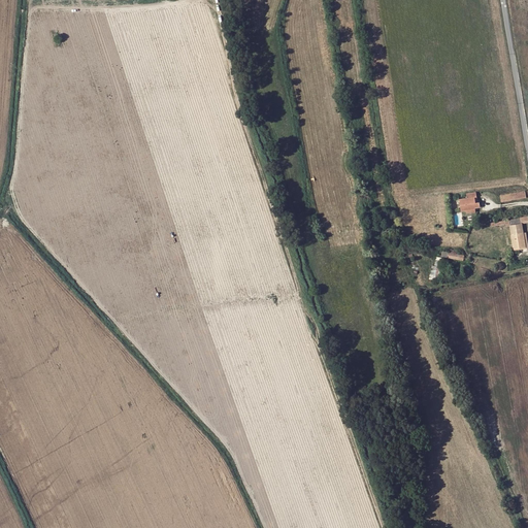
[(466,210),(474,208),(481,207),(480,202),(477,202),(475,203),(474,197),(476,197),(476,193),(466,194),(467,199),(459,200),(461,211),(466,210)]
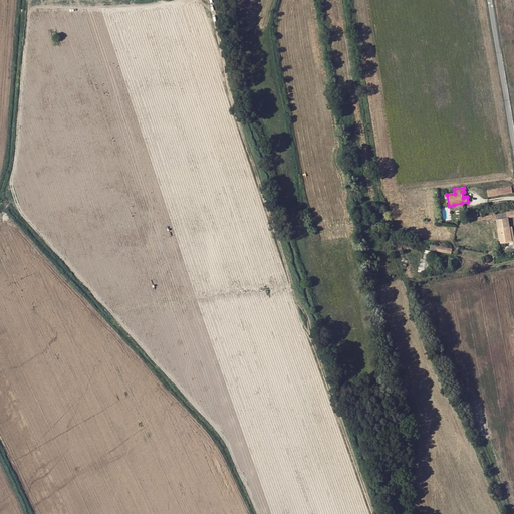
[(487,191),(488,197),(504,194),(503,188),(487,191)]
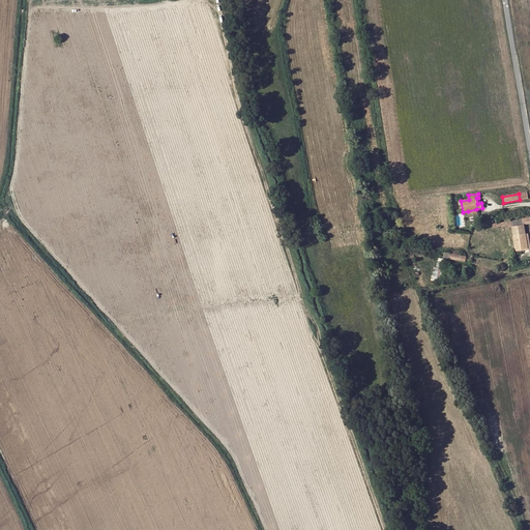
[(511,227),(514,251),(528,248),(525,234),(524,225),(523,218),(510,221),(511,227)]
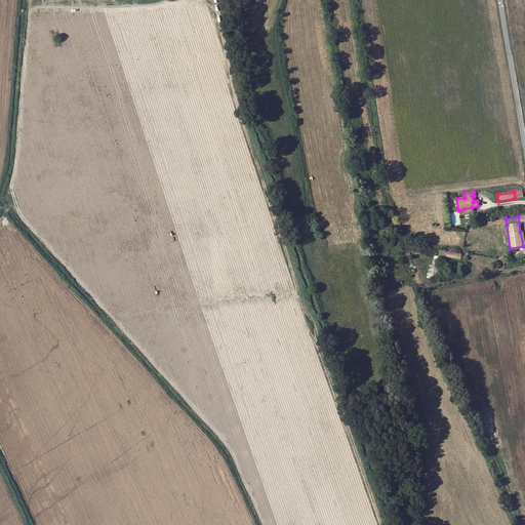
[(460,259),(462,254),(453,252),(446,251),(440,250),(439,255),(460,259)]
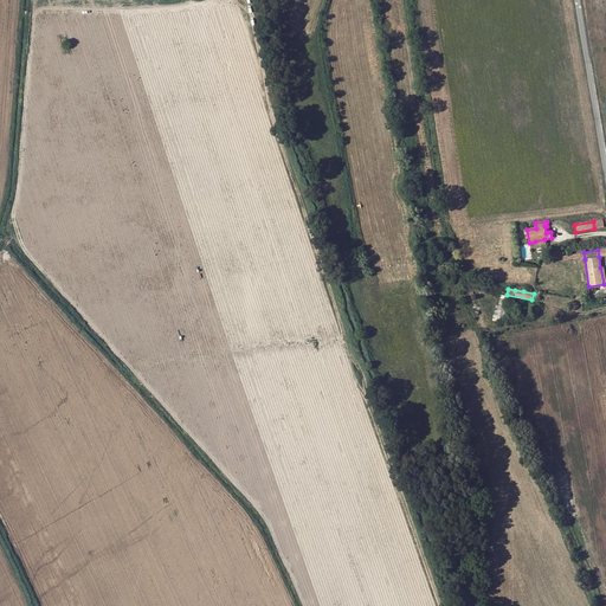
[(502,305),(496,304),(495,314),(492,314),(491,320),(502,322),(504,310),(501,310),(502,305)]
